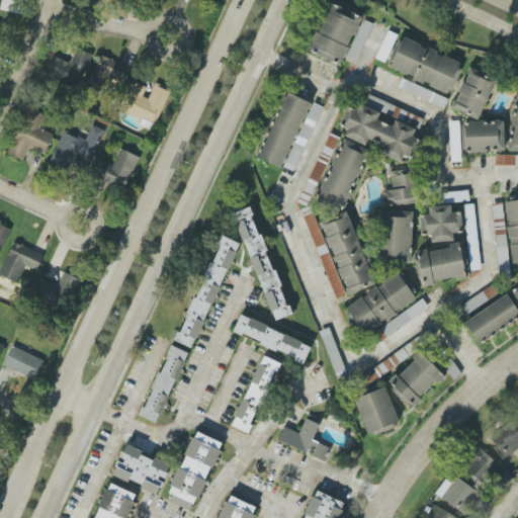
[(361,16),(330,3),(310,52),(341,65),(361,16)]
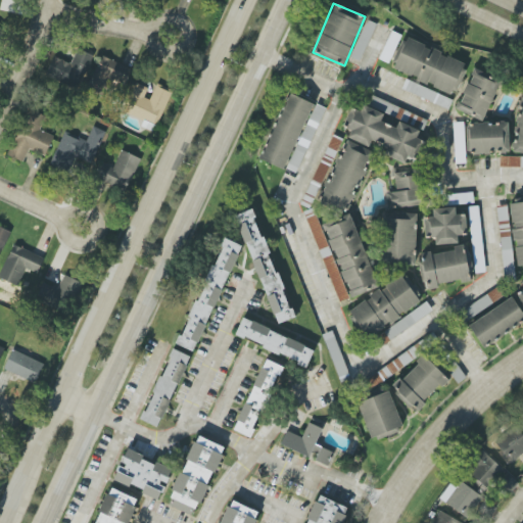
[(376,24),(366,19),(351,58),(361,62),(376,24)]
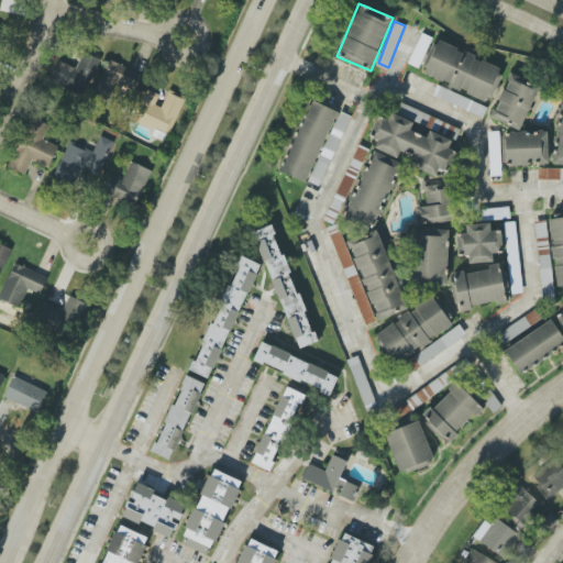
[(435,41),(421,75),(488,101),(501,67),(435,41)]
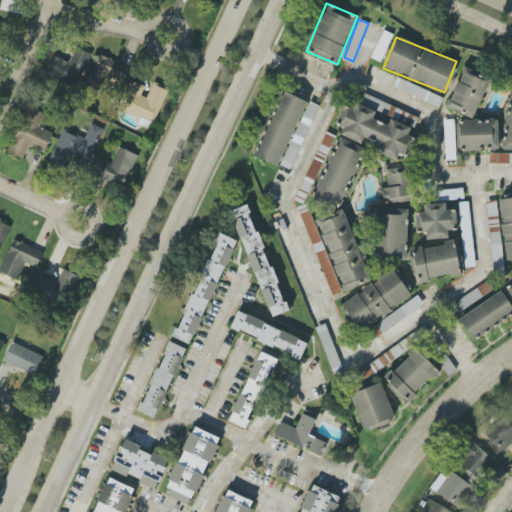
[(53,55),(45,74),(76,87),(90,54),(75,48),(69,62),(53,55)]
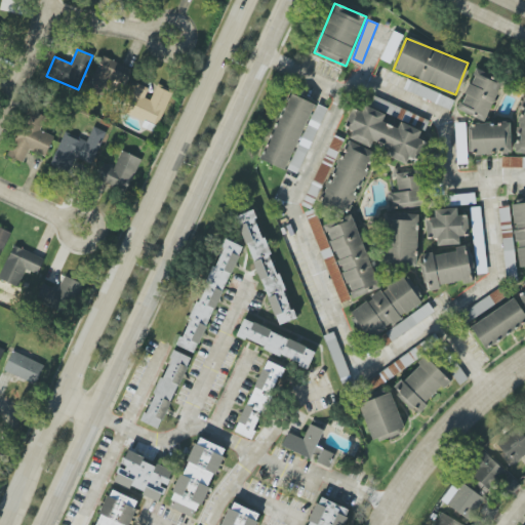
[(126,85),(132,69),(101,56),(87,89),(107,96),(113,80),(126,85)]
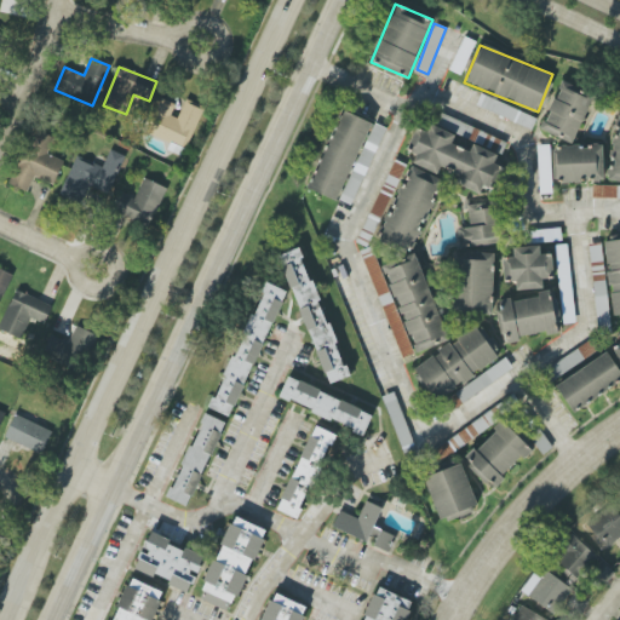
[(540,130),(572,144),(595,93),(563,79),(540,130)]
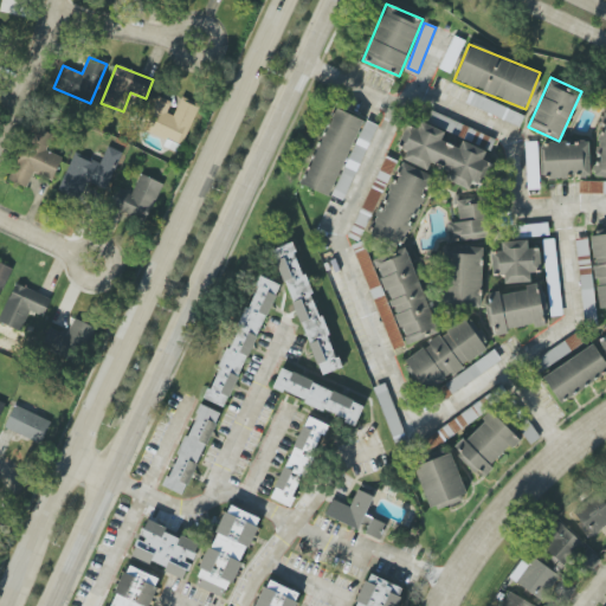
[(524,114),(469,94),(465,104),(521,124),(524,114)]
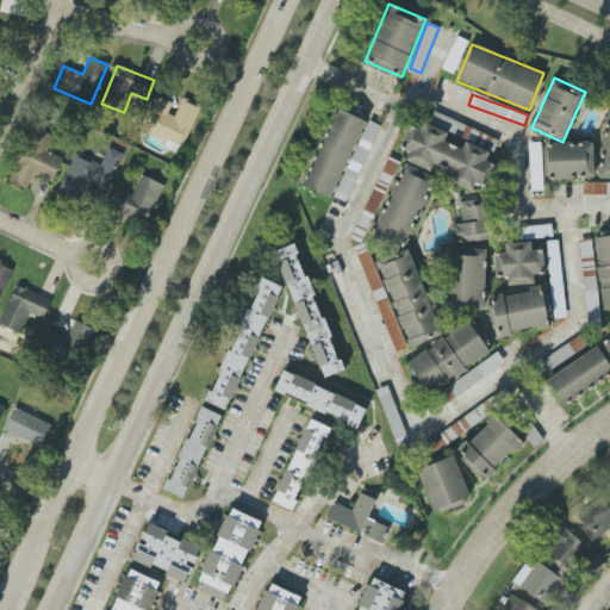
[(182,98),(175,117),(168,113),(173,103),(157,95),(143,130),(184,147),(200,105),(182,98)]
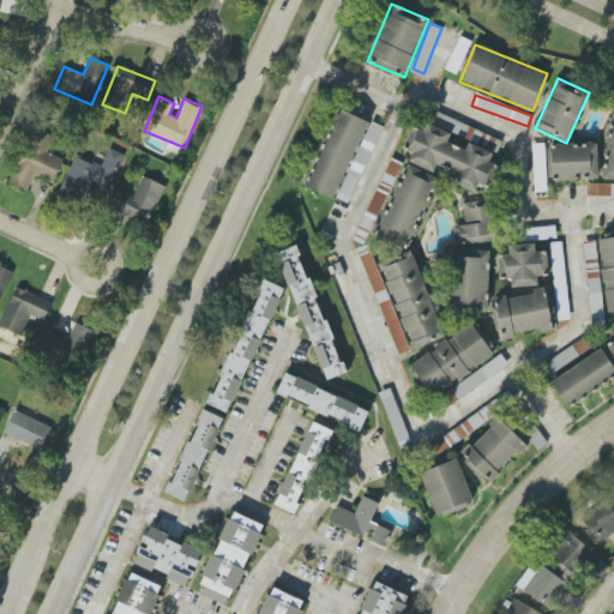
[(367,121),(338,109),(305,187),(333,199),(367,121)]
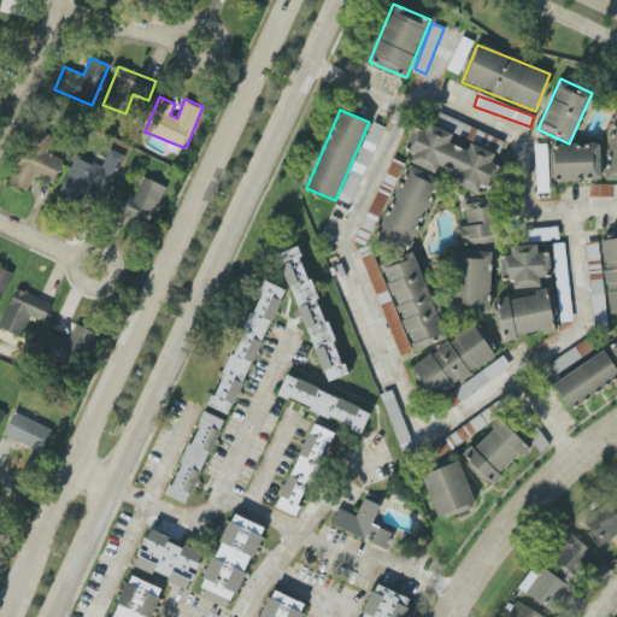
[(616,113),(616,115),(606,180),(616,181),(616,113)]
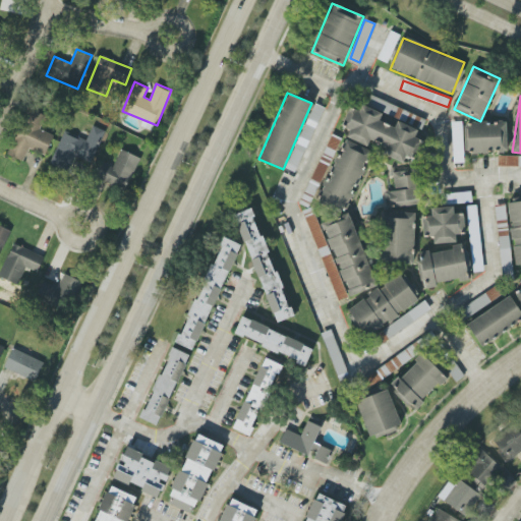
[(325,108),(314,103),(286,168),(295,173),(325,108)]
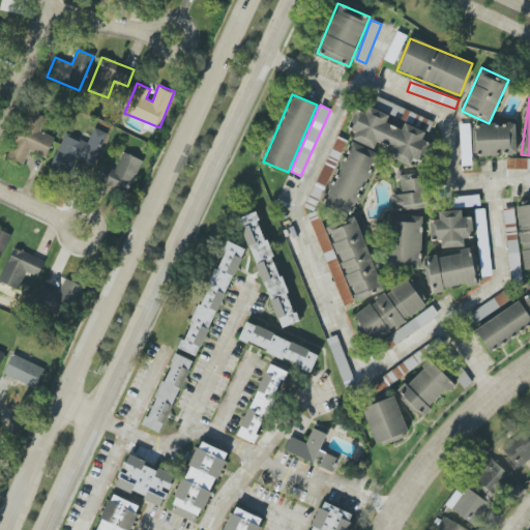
[(353,141),(375,148),(377,143),(391,148),(388,157),(411,166),(413,158),(421,162),(429,142),(422,140),(425,131),(404,123),(402,129),(386,124),(390,115),(367,107),(365,114),(356,110),(349,128),(356,131),(353,141)]
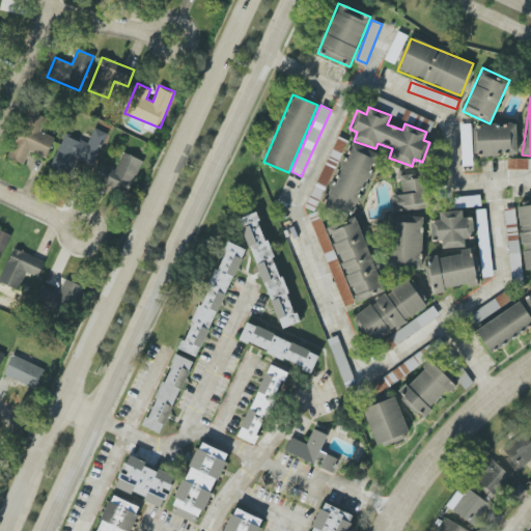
[(47,158),(54,137),(40,133),(46,117),(27,111),(10,159),(24,164),(28,151),(47,158)]
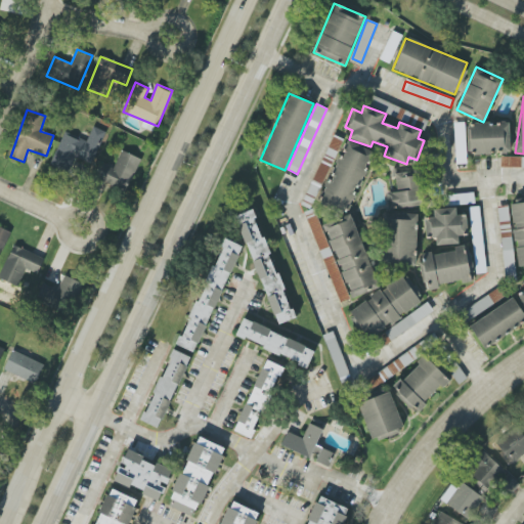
[(466,164),(466,123),(454,123),(455,164),(466,164)]
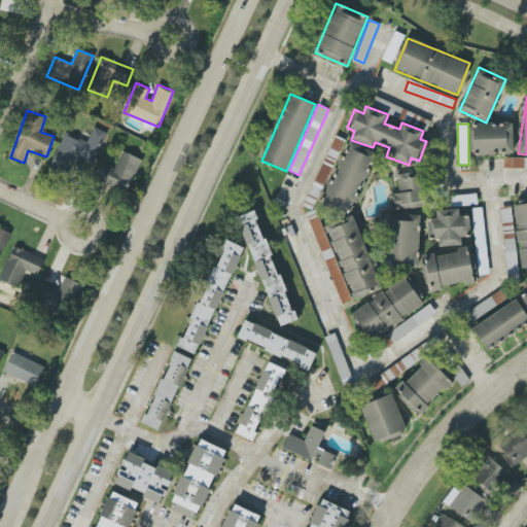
[(512,124),(471,125),(472,155),(513,153),(512,124)]
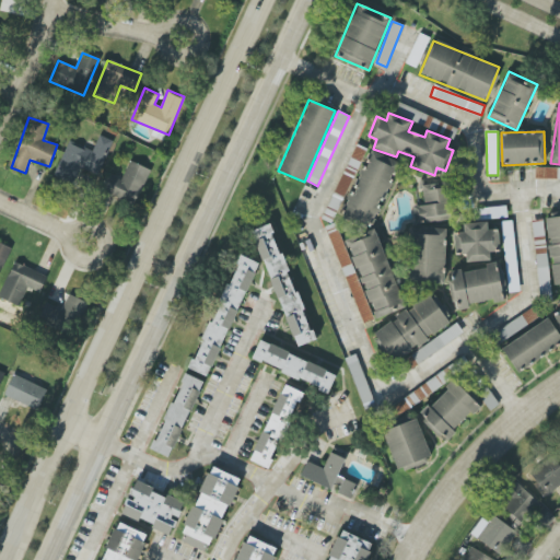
[(68,141),(54,176),(74,184),(81,168),(98,176),(113,140),(100,135),(93,151),(68,141)]
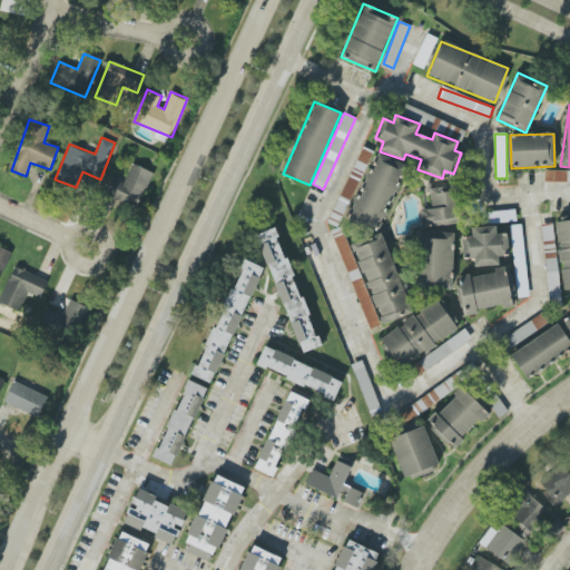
[(349,220),(376,233),(406,165),(377,153),(349,220)]
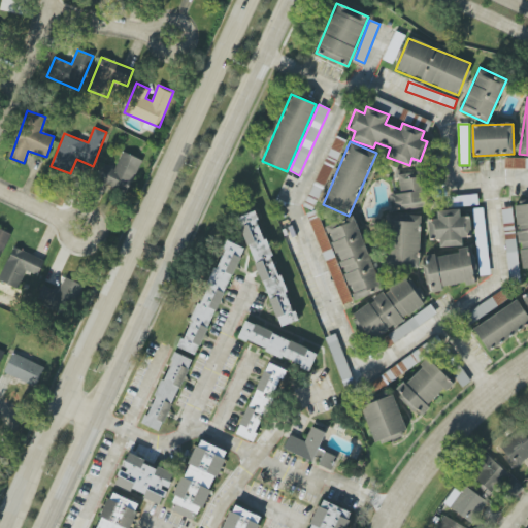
[(114,169),(102,164),(96,180),(129,193),(141,159),(122,152),(114,169)]
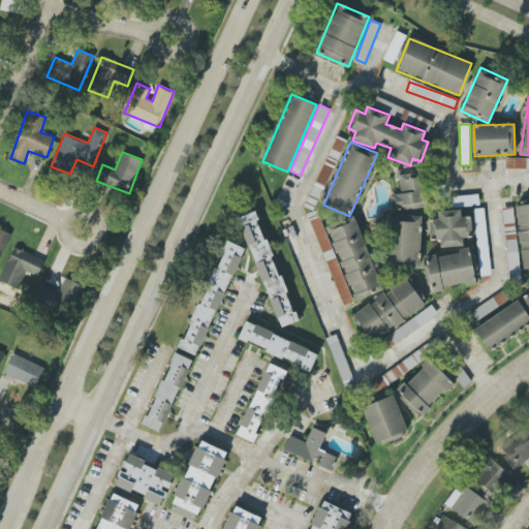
[(392,210),(426,209),(424,173),(399,174),(400,194),(391,194),(392,210)]
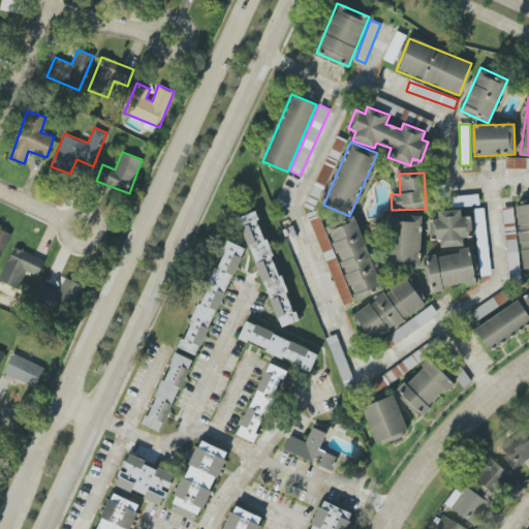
[(528,205),(516,206),(523,269),(528,268),(528,205)]
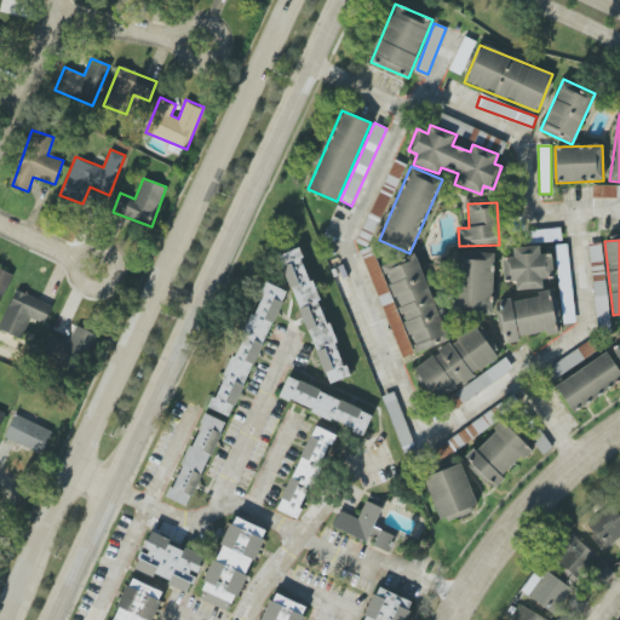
[(504,281),(516,281),(516,291),(543,290),(543,279),(552,279),(551,254),(540,254),(540,246),(514,247),(514,258),(503,258),(504,281)]
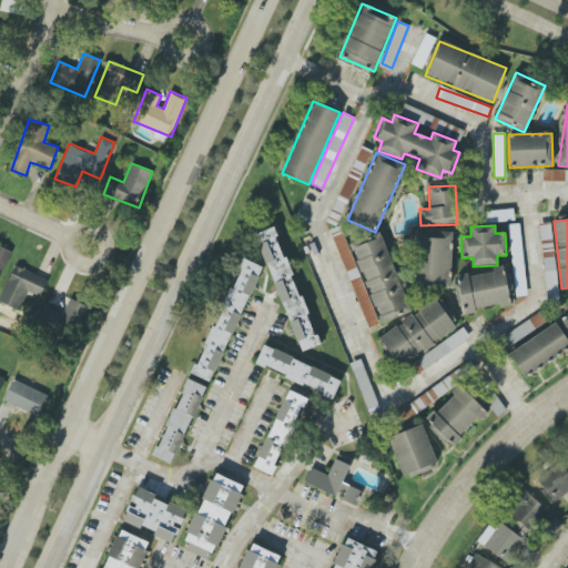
[(316,347),(277,226),(259,233),(297,353),(316,347)]
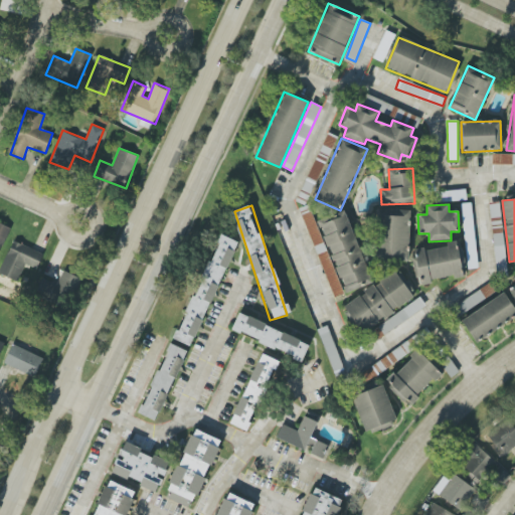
[(493,226),(502,224),(499,207),(490,209),(493,226)]
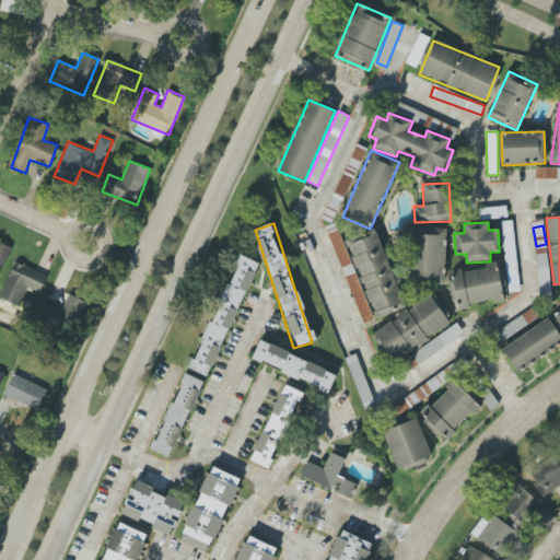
[(377,229),(342,241),(339,229),(329,232),(361,324),(375,319),(375,318),(394,313),(393,310),(403,305),(377,229)]
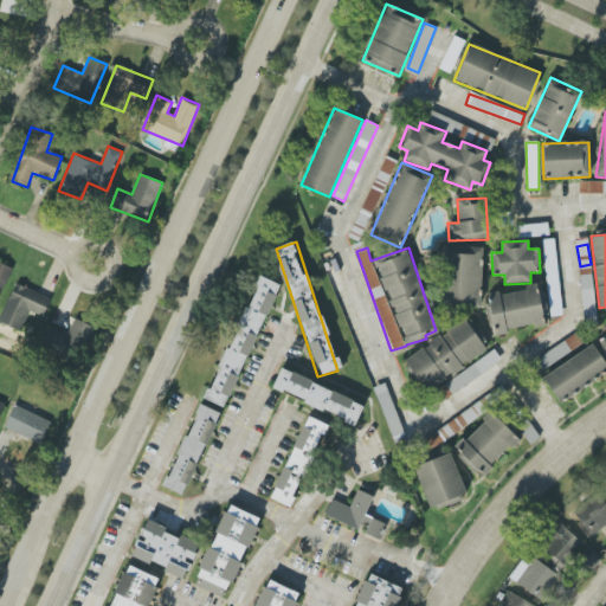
[(445,307),(482,307),(482,247),(446,247),(445,307)]
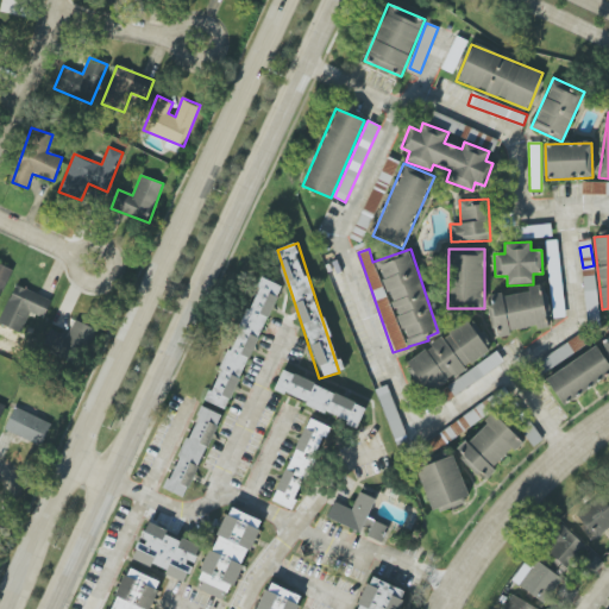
[(0,294),(12,270),(0,264),(0,294)]
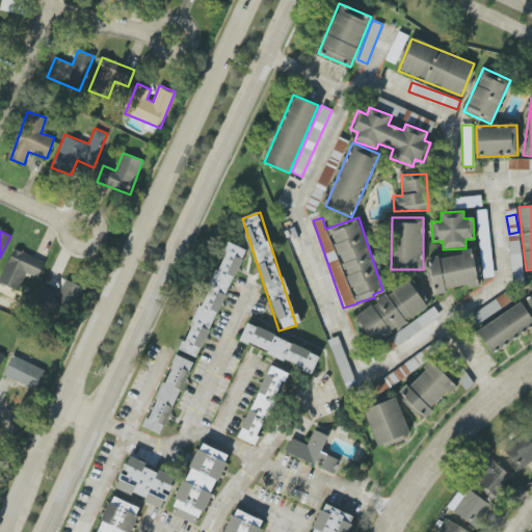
[(245,249),(228,242),(181,351),(198,358),(245,249)]
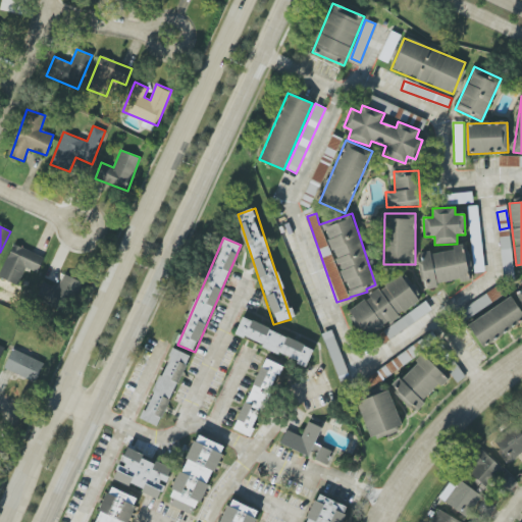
[(460,281),(460,282),(472,280),(467,244),(453,246),(453,250),(423,254),(424,261),(420,262),(423,286),(460,281)]
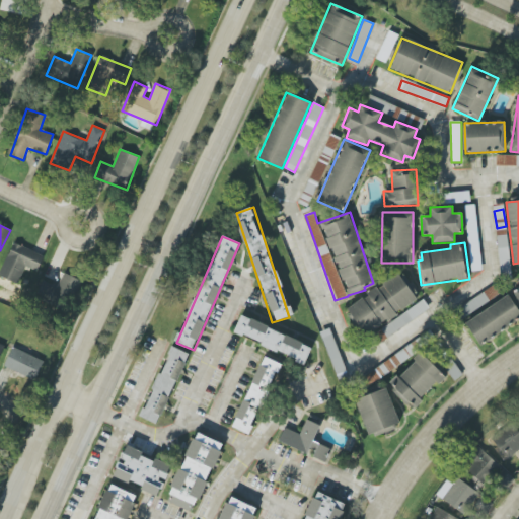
[(0,275),(0,277),(18,284),(23,269),(38,274),(44,254),(11,243),(0,275)]
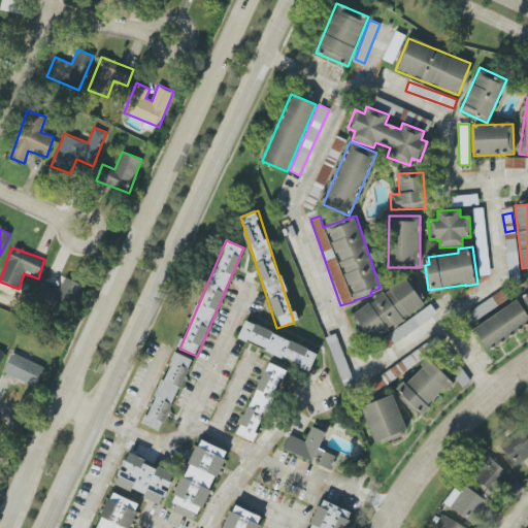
[(58,292),(44,286),(38,299),(72,314),(84,286),(64,277),(58,292)]
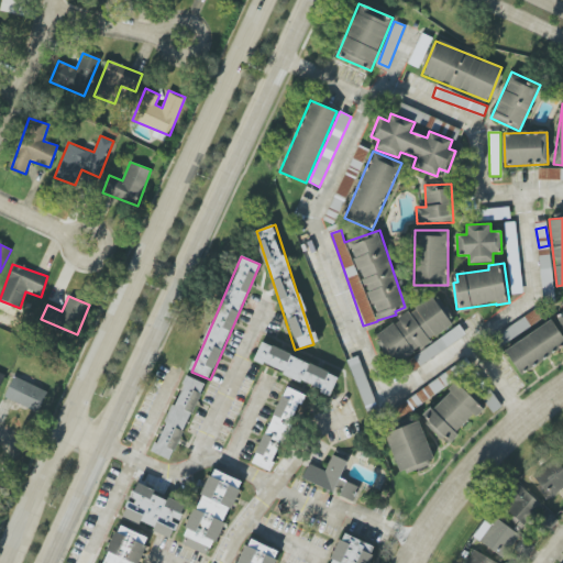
[(455,329),(438,297),(374,332),(392,364),(455,329)]
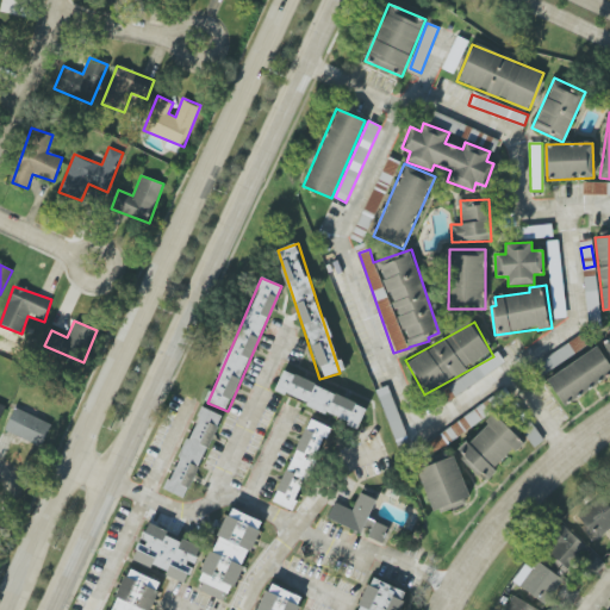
[(547,380),(565,406),(609,375),(609,365),(597,347),(547,380)]
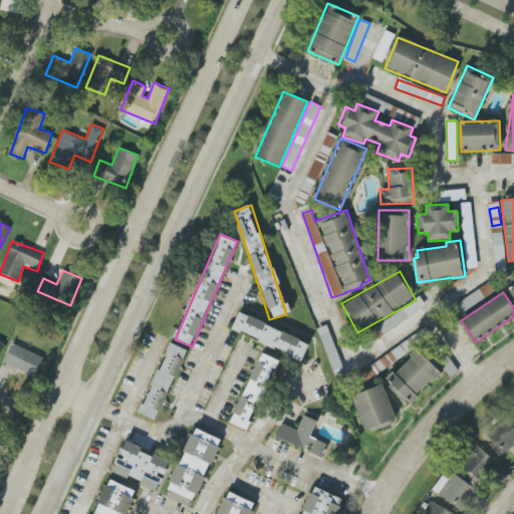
[(425,305),(420,296),(368,332),(374,341),(425,305)]
